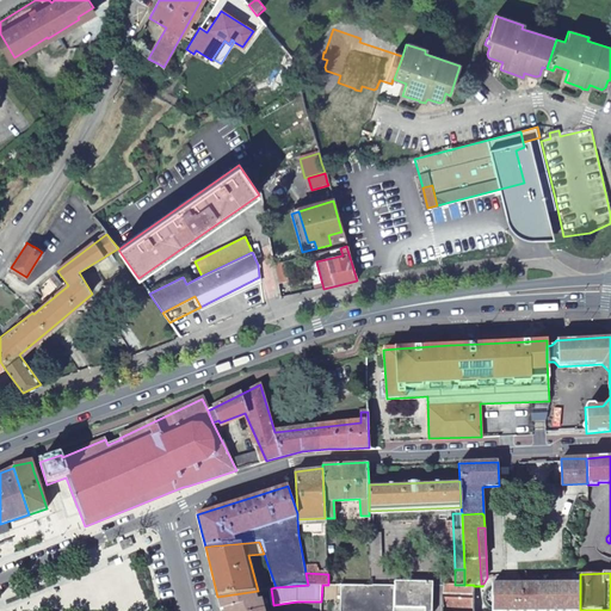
[(372,585),(340,585),(339,610),(431,610),(432,582),(394,581),(394,586),(372,585)]
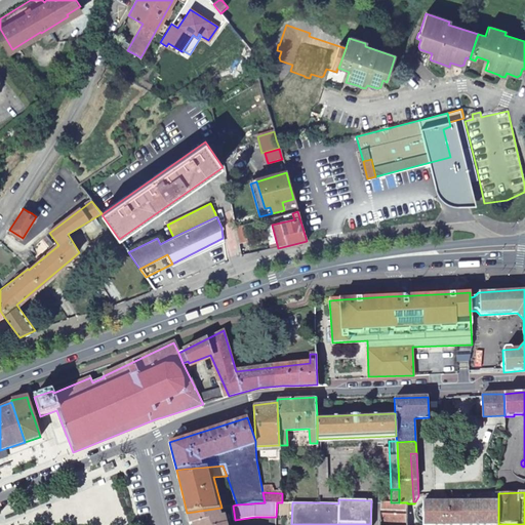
[(498,501),(425,501),(425,524),(490,524),(497,524),(498,524),(498,501)]
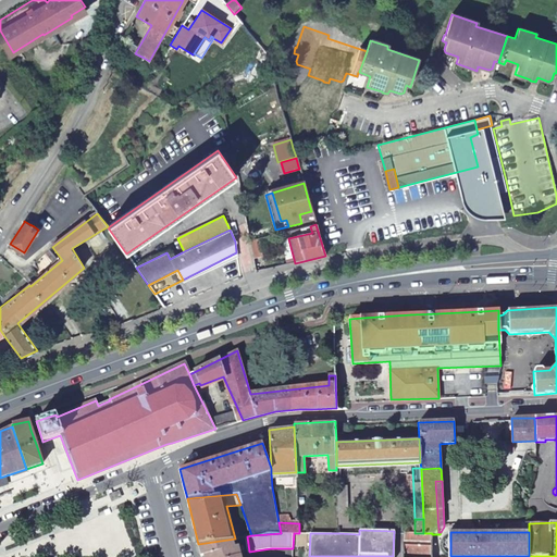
[(431,556),(432,534),(432,533),(423,533),(415,533),(405,533),(403,556),(431,556)]
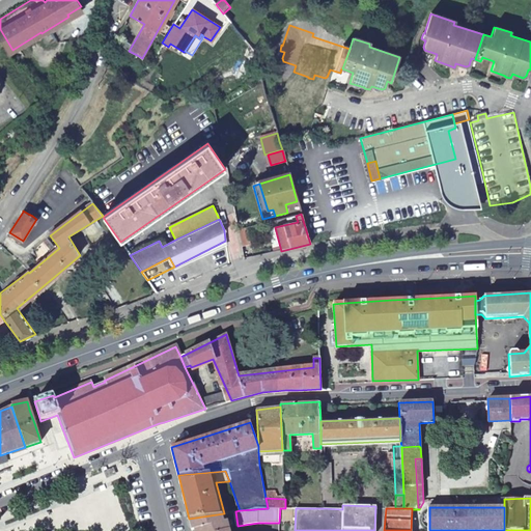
[(224,513),(189,519),(192,530),(193,530),(195,530),(229,530),(226,513),(224,513)]
